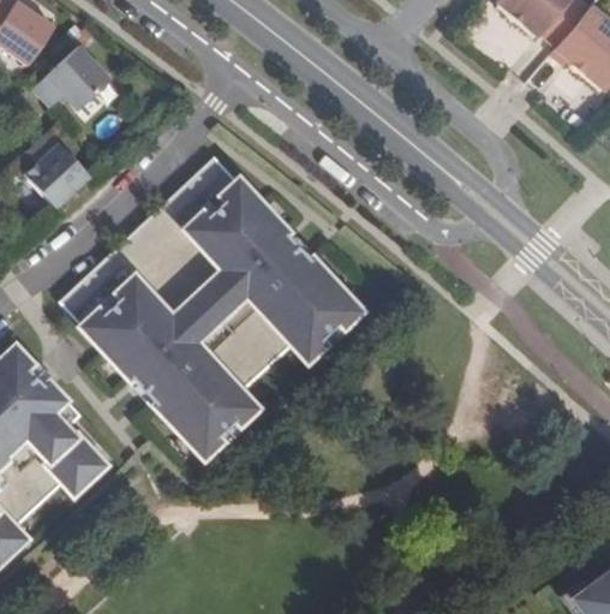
[(0,0),(0,43),(30,65),(57,27),(17,0),(0,0)]
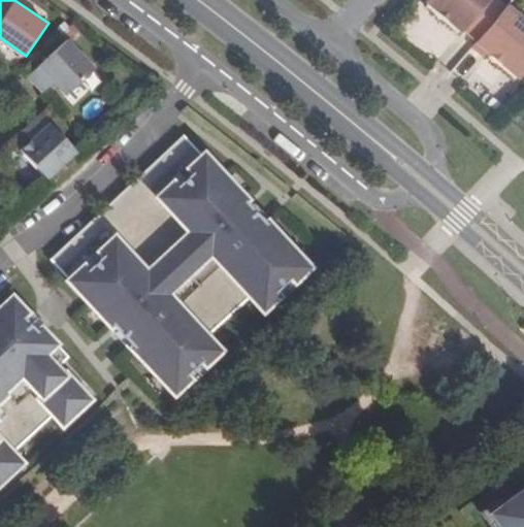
[(430,0),(429,2),(465,32),(467,29),(481,40),(509,7),(499,0),(430,0)]
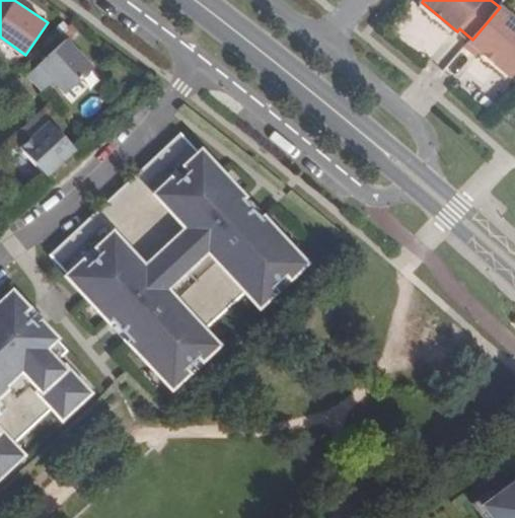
[(500,7),(472,40),(467,46),(481,57),(485,53),(513,77),(514,75),(514,16),(502,5),(500,7)]
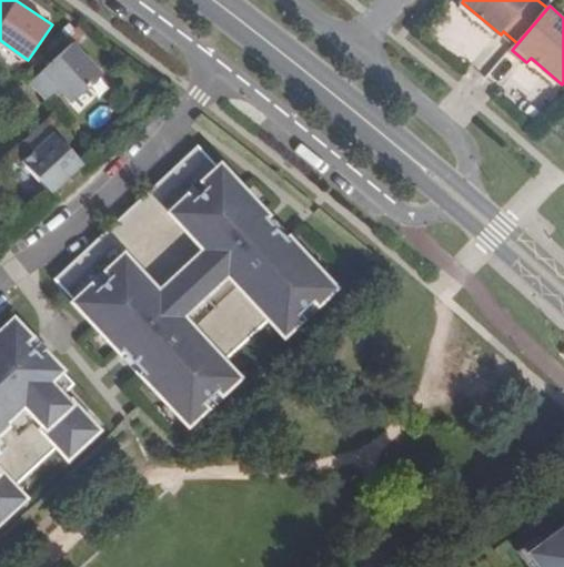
[(38,87),(49,99),(61,88),(73,102),(106,72),(76,41),(44,70),(50,77),(38,87)]
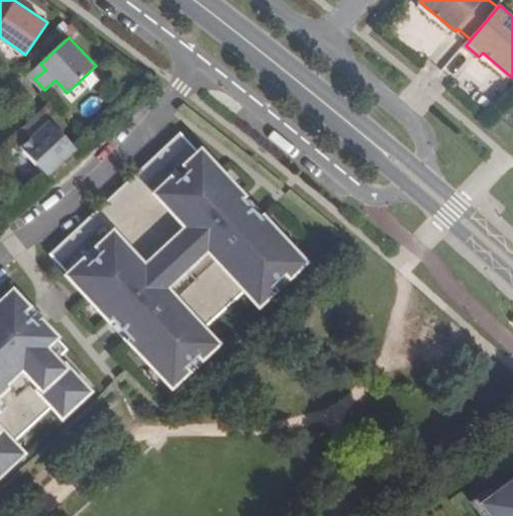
[(30,74),(34,79),(45,70),(40,64),(30,74)]
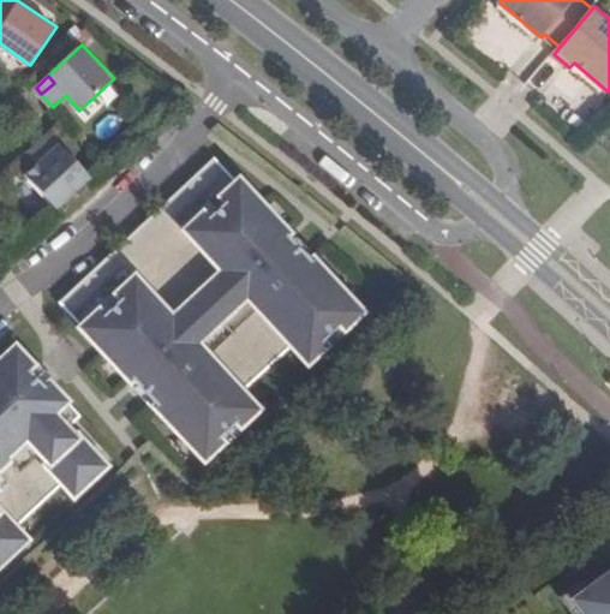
[(60,143),(52,133),(45,139),(54,149),(60,143)]
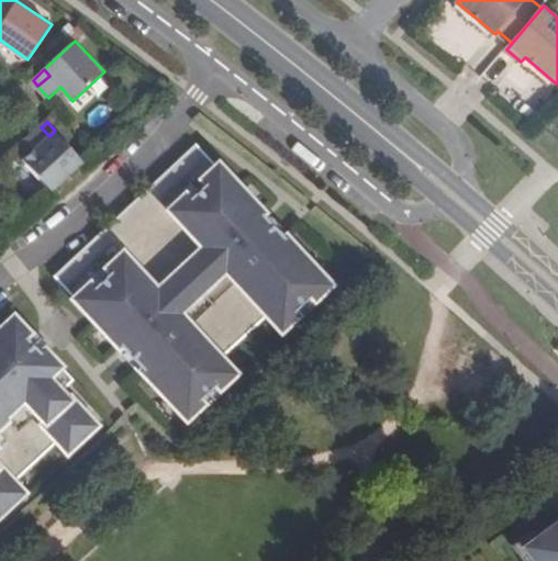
[(41,127),(30,138),(38,147),(24,160),(53,191),(85,163),(55,131),(49,136),(41,127)]
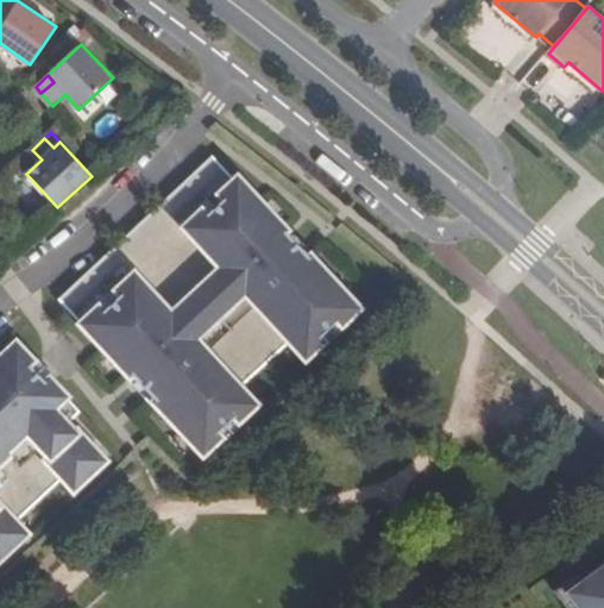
[(215,157),(62,299),(80,324),(82,320),(130,376),(136,371),(158,396),(152,401),(202,455),(257,403),(241,387),(289,343),(306,359),(360,308),(310,255),(304,261),(281,234),(287,230),(238,176),(234,179),(215,157)]
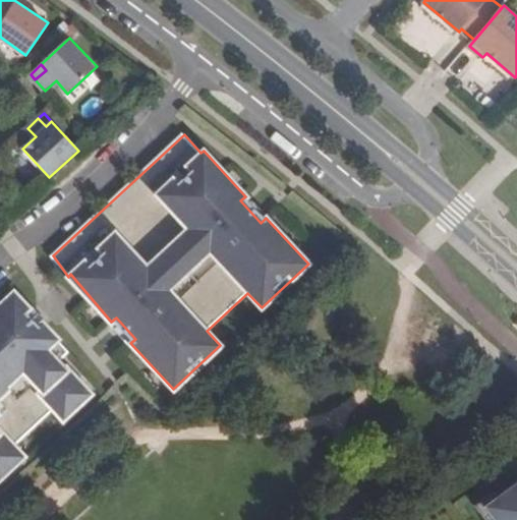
[(0,478),(92,394),(67,368),(65,370),(58,362),(69,351),(14,292),(0,305),(0,478)]
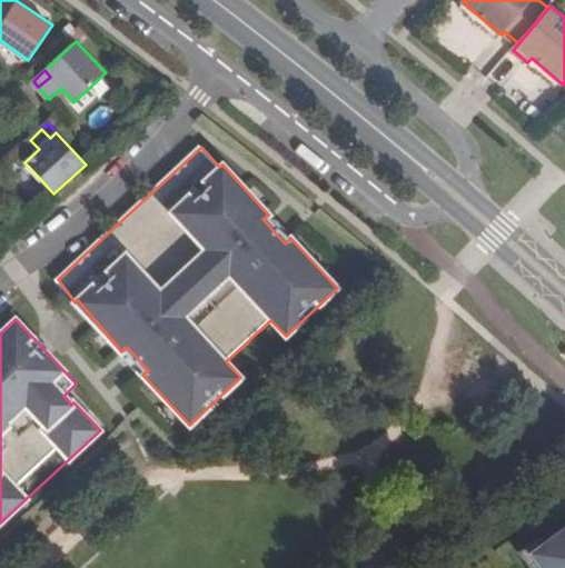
[(564,521),(528,551),(541,567),(564,567),(564,521)]
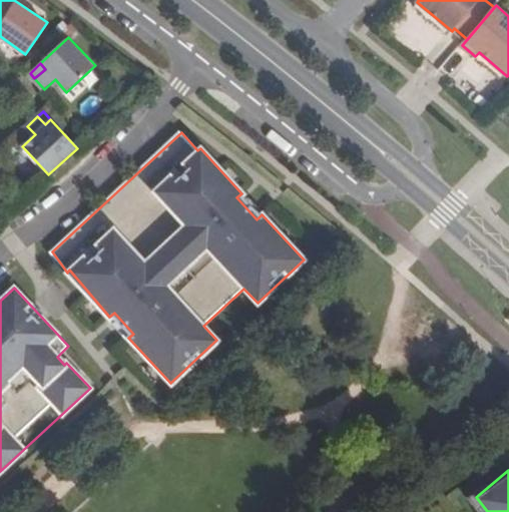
All buildings are outlined.
